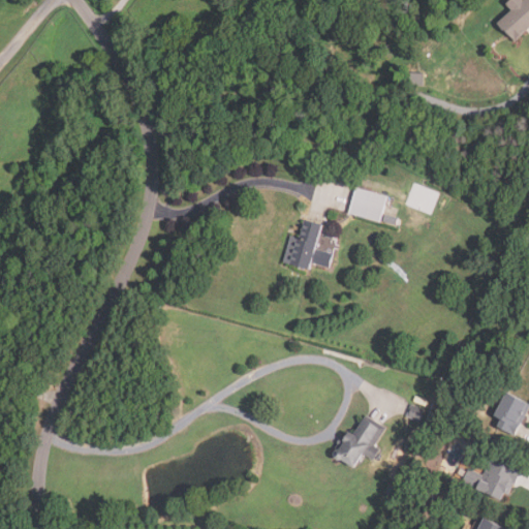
[(528,0),(511,0),(507,4),(514,10),(499,25),(516,41),(528,28),(528,0)]
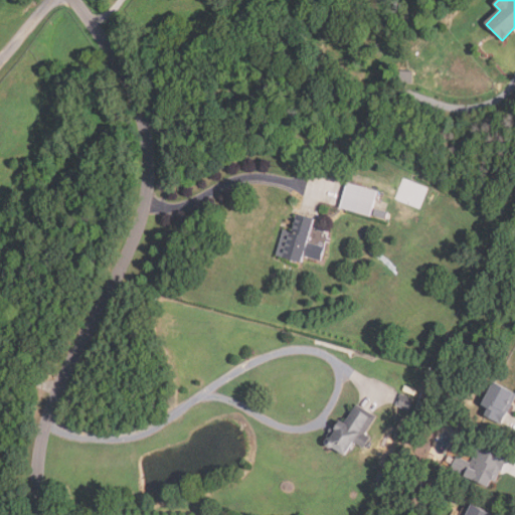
[(378,192),(347,183),(340,208),(370,217),(378,192)]
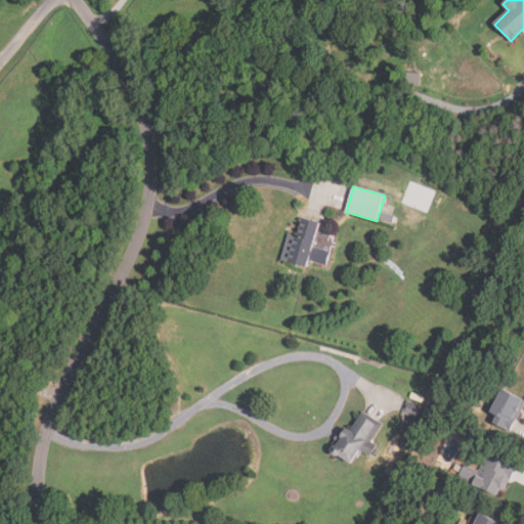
[(393,224),(381,220),(383,213),(396,217),(393,224)]
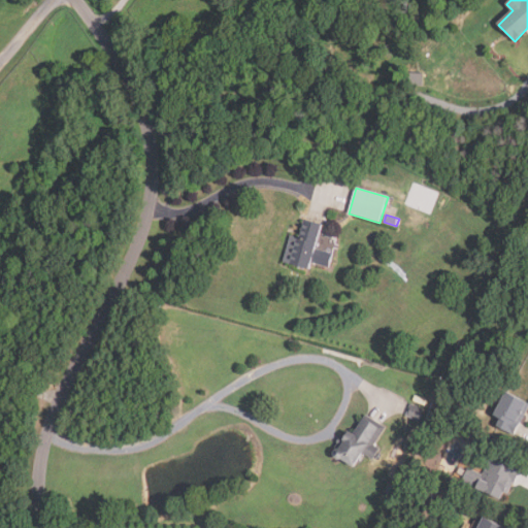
[(291,236),(284,264),(310,271),(314,261),(320,263),(323,254),(317,252),(323,225),(304,220),(299,238),(291,236)]
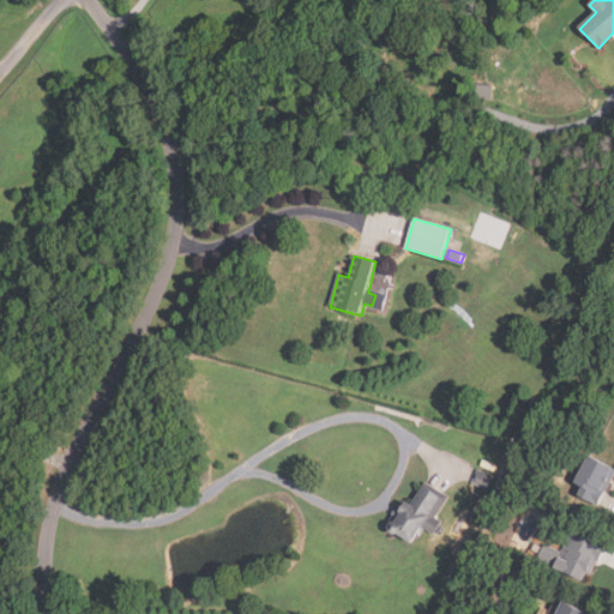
[(613,476),(613,469),(589,457),(571,493),(599,507),(613,476)]
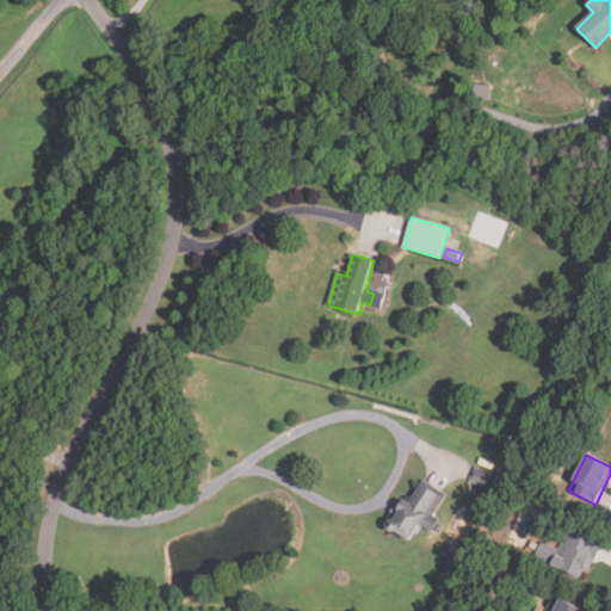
[(493,469),(480,463),(482,457),(495,463),(493,469)]
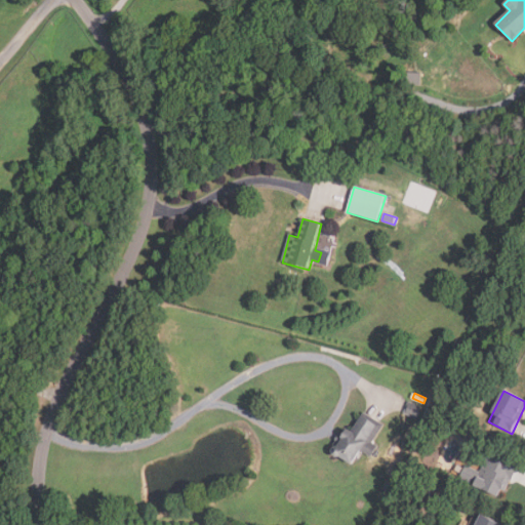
[(417,417),(405,413),(410,401),(421,406),(417,417)]
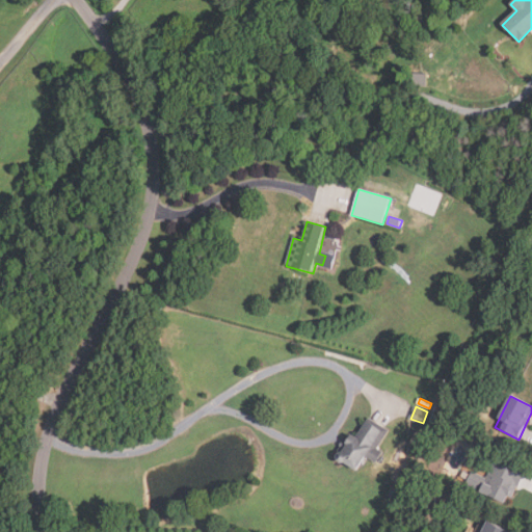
[(357,472),(365,456),(374,461),(390,431),(366,420),(356,437),(349,434),(336,461),(357,472)]
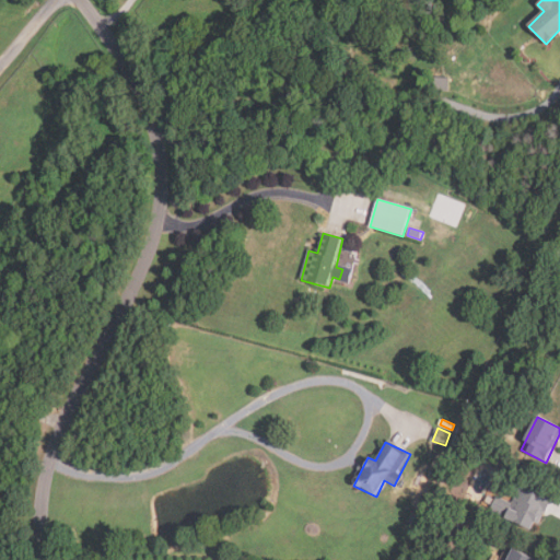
[(550,499),(521,486),(513,503),(498,497),(491,512),(536,532),(550,499)]
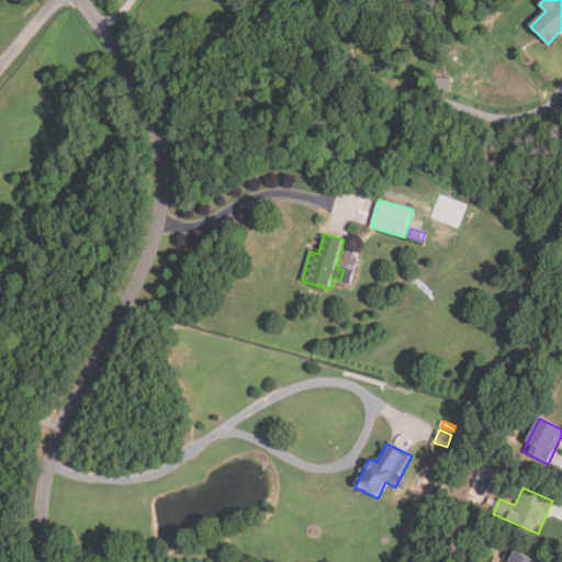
[(537,561),(514,552),(509,561),(537,561)]
